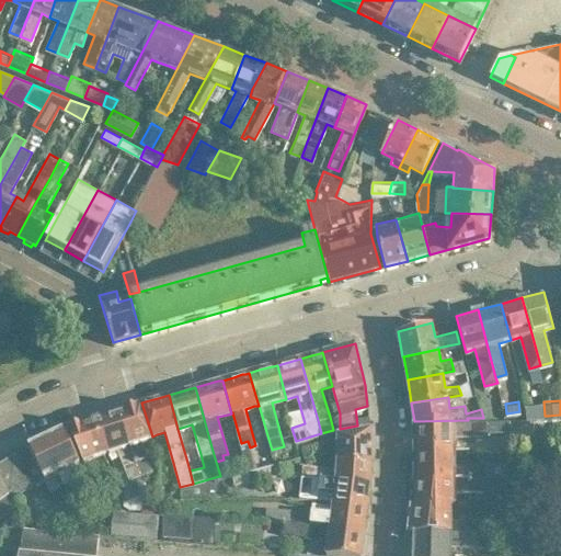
[(528,417),(545,416),(544,401),(524,405),(525,417),(528,417)]
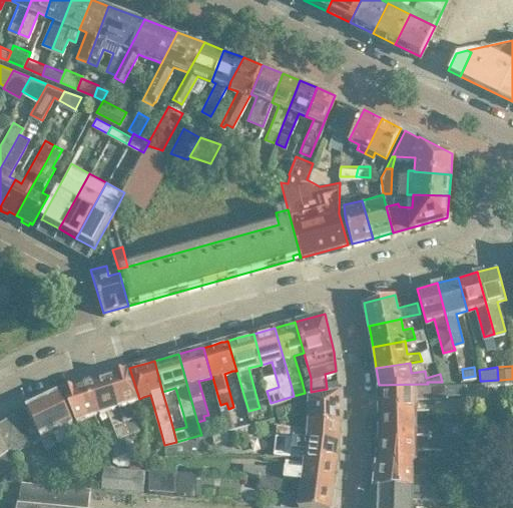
[(126,369),(106,375),(129,432),(140,427),(130,402),(137,400),(139,399),(129,368),(126,369)]
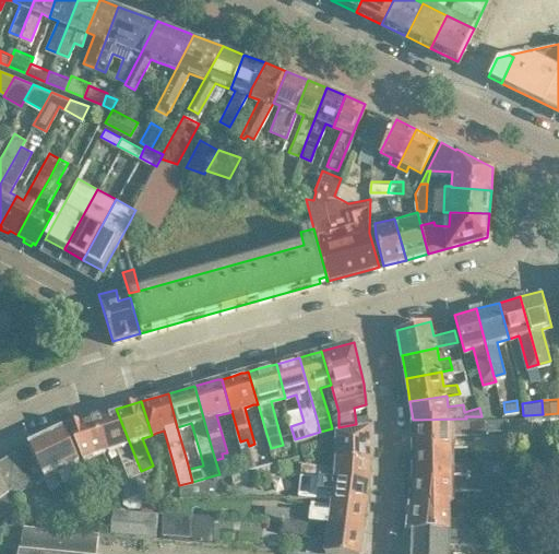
[(116,409),(90,417),(104,450),(108,449),(117,446),(129,475),(135,491),(121,497),(122,508),(141,510),(141,501),(141,471),(116,409)]
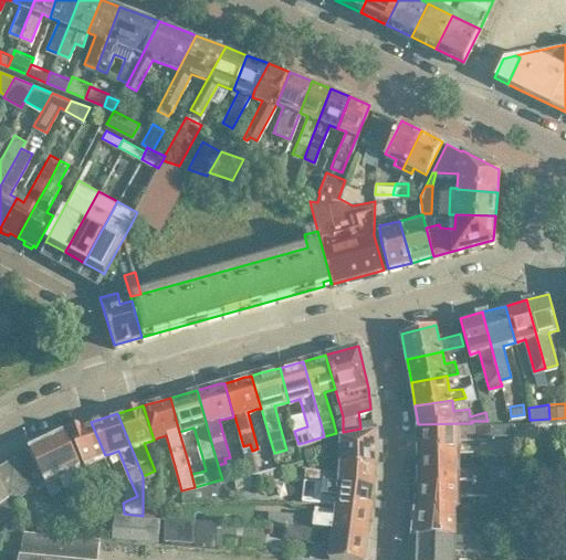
[(530,420),(515,420),(515,433),(533,433),(533,420),(530,420)]
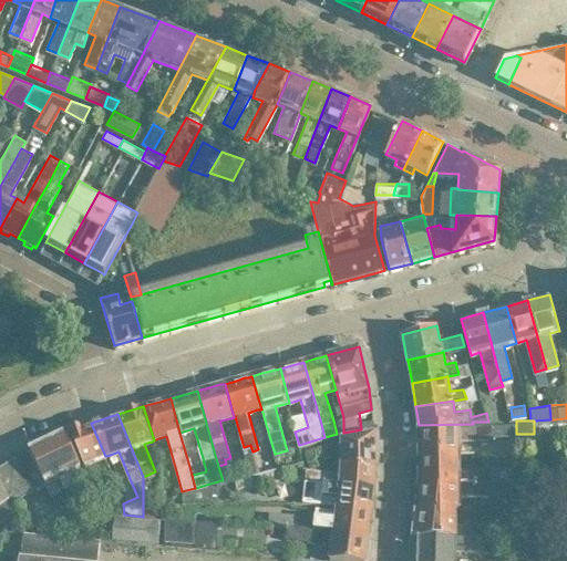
[(473,424),(419,425),(419,453),(460,453),(460,438),(492,437),(492,435),(492,422),(488,422),(472,422),(473,424)]
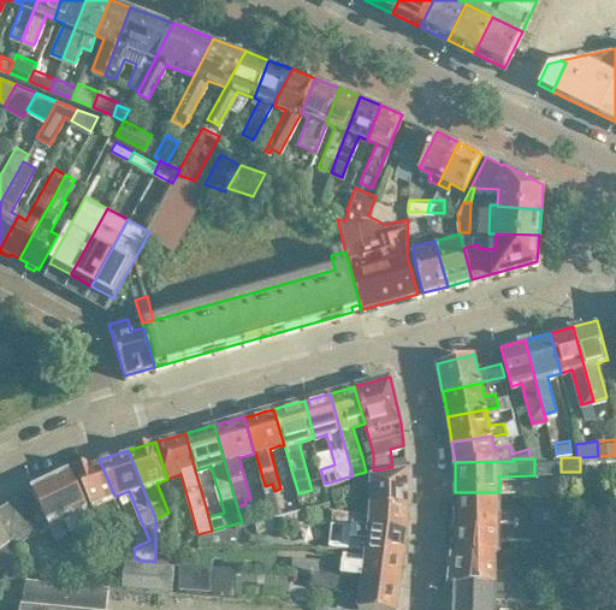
[(114,496),(99,460),(73,468),(107,539),(120,532),(106,501),(105,499),(114,496)]
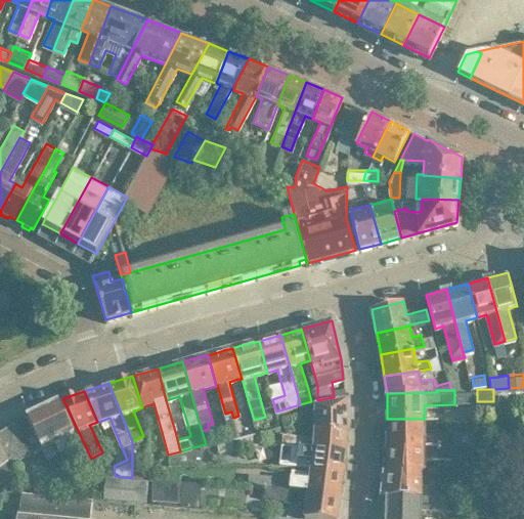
[(74,431),(58,399),(32,412),(14,421),(8,452),(10,462),(74,431)]
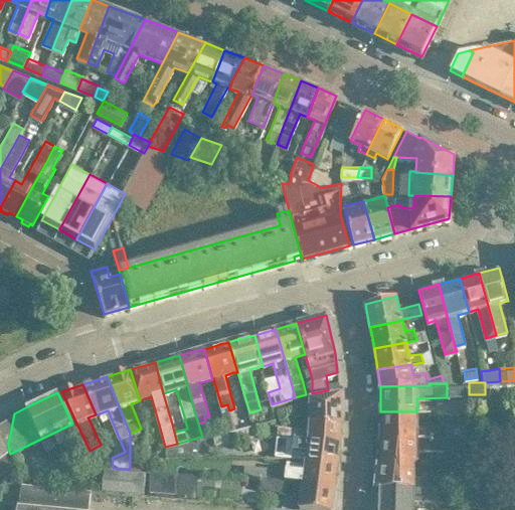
[(310,397),(310,421),(342,425),(340,392),(310,397)]
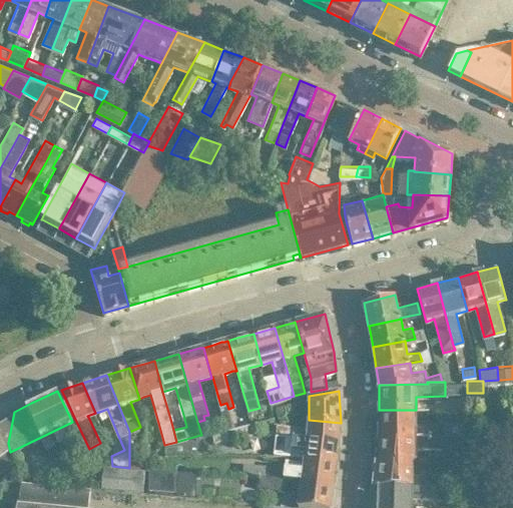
[(288,417),(285,404),(285,403),(275,406),(277,415),(278,416),(288,417)]
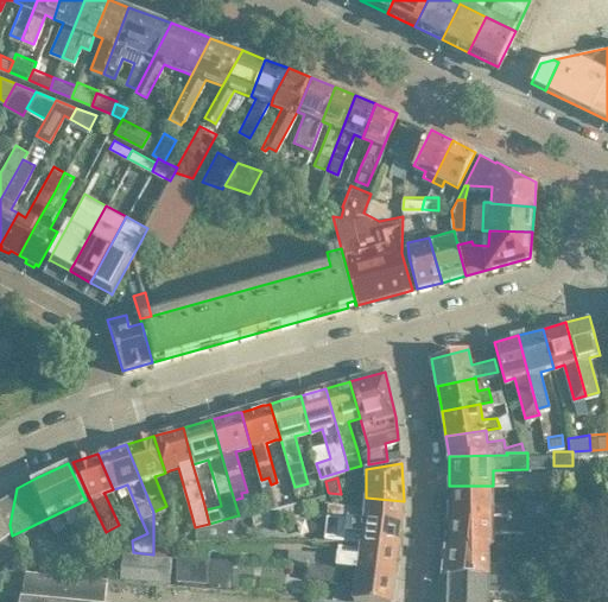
[(493,501),(493,486),(449,486),(450,517),(546,515),(546,500),(527,500),(493,501)]
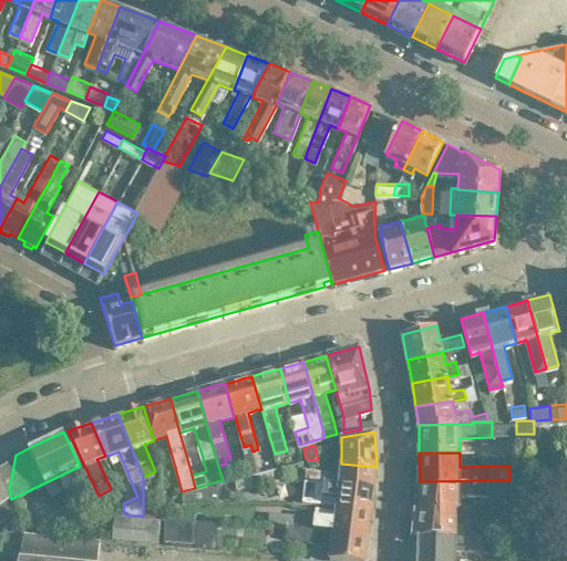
[(0,519),(13,509),(11,499),(9,489),(16,455),(0,464),(0,519)]
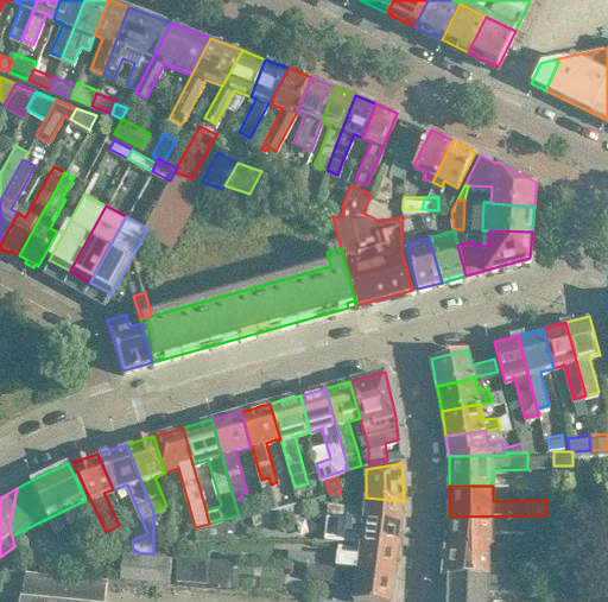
[(401,524),(404,501),(366,498),(366,506),(329,501),(329,506),(328,514),(334,514),(401,524)]
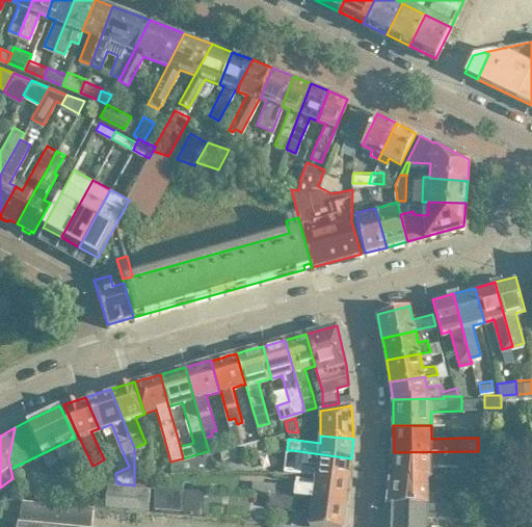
[(260,438),(235,444),(237,450),(264,450),(260,438)]
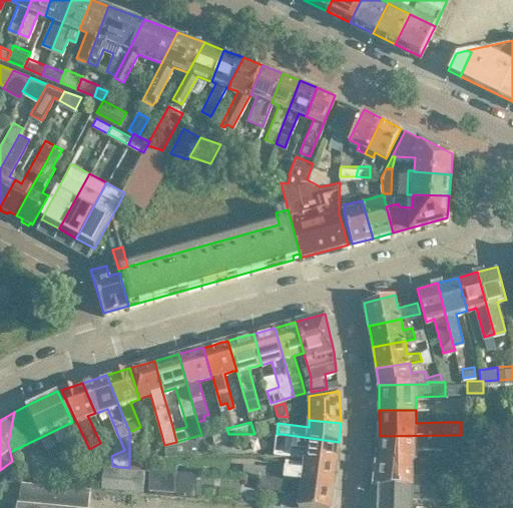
[(228,434),(226,428),(212,432),(214,442),(229,438),(228,434)]
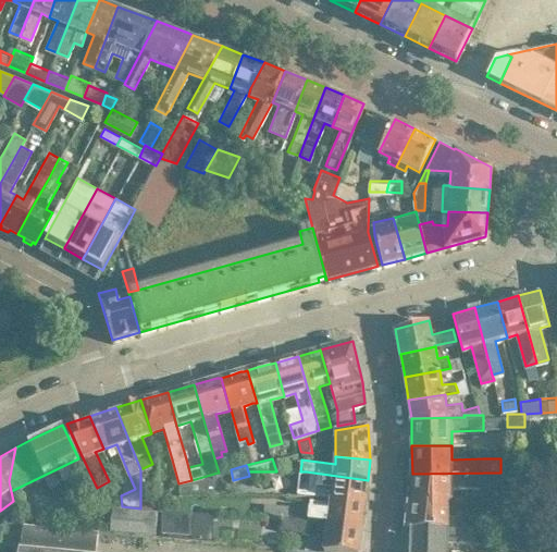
[(366,501),(368,480),(306,471),(300,471),(299,471),(297,491),(332,495),(366,501)]
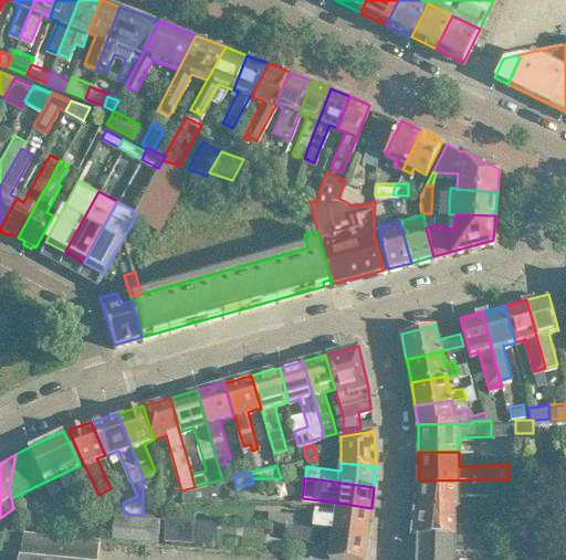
[(221,498),(221,479),(195,487),(181,490),(181,498),(221,498)]
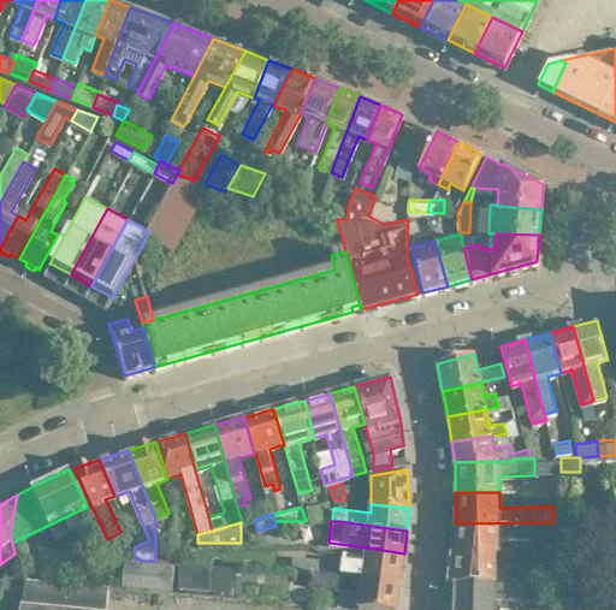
[(456,523),(451,555),(495,555),(495,550),(495,543),(499,543),(499,537),(535,537),(554,537),(554,522),(456,523)]
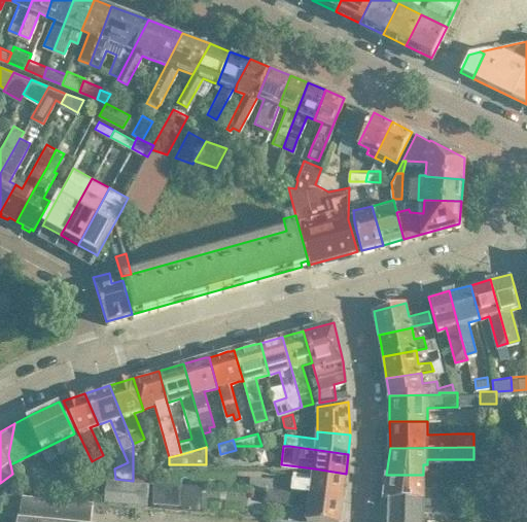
[(516,471),(526,471),(526,448),(516,449),(516,471)]
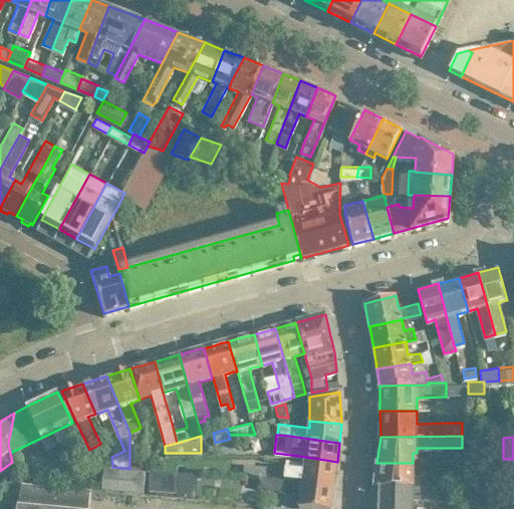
[(337,462),(306,457),(305,461),(287,459),(285,478),(334,485),(337,462)]
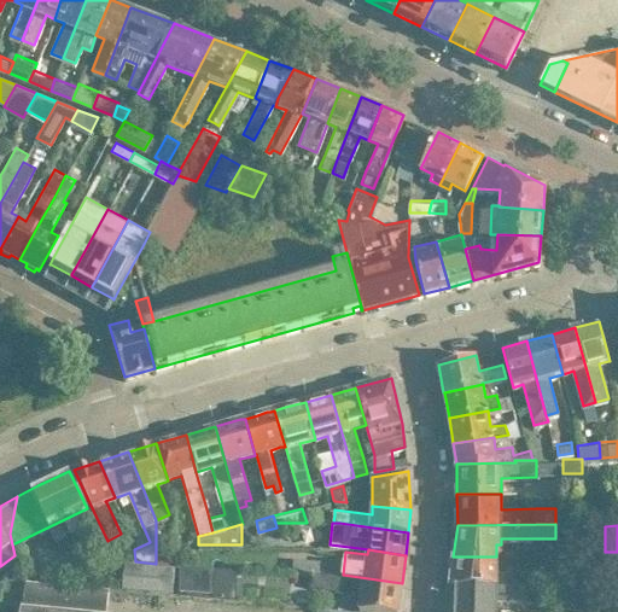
[(156,553),(156,564),(175,565),(176,554),(156,553)]
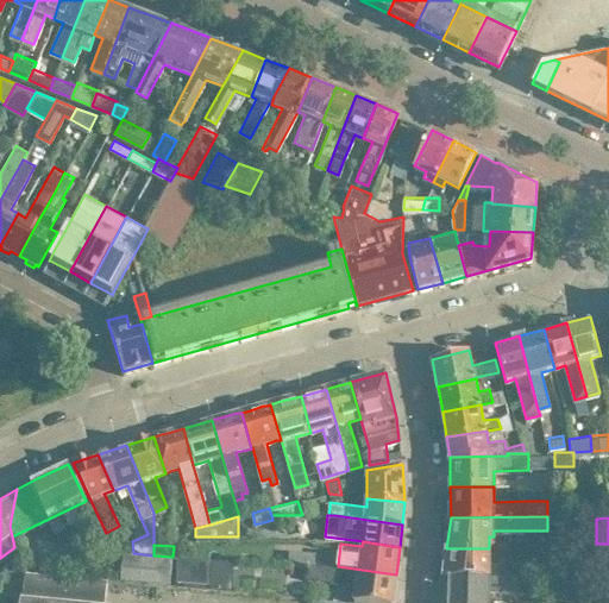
[(290,547),(289,561),(311,563),(320,564),(321,548),(290,547)]
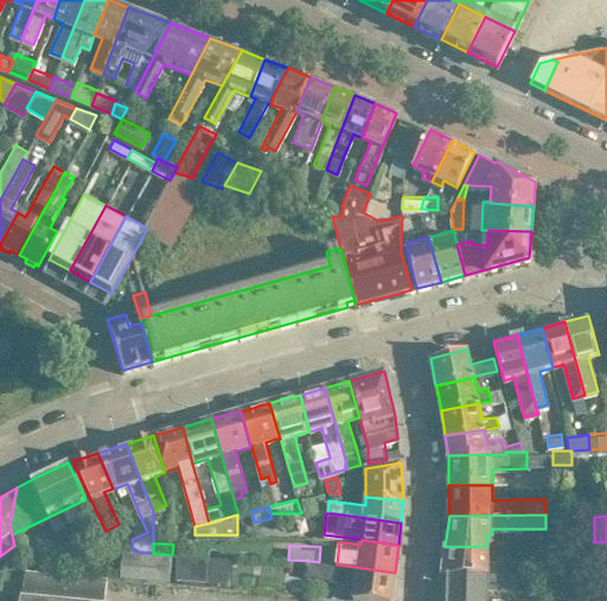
[(446,547),(442,575),(447,575),(522,576),(536,576),(550,576),(551,566),(541,560),(487,560),(487,547),(446,547)]
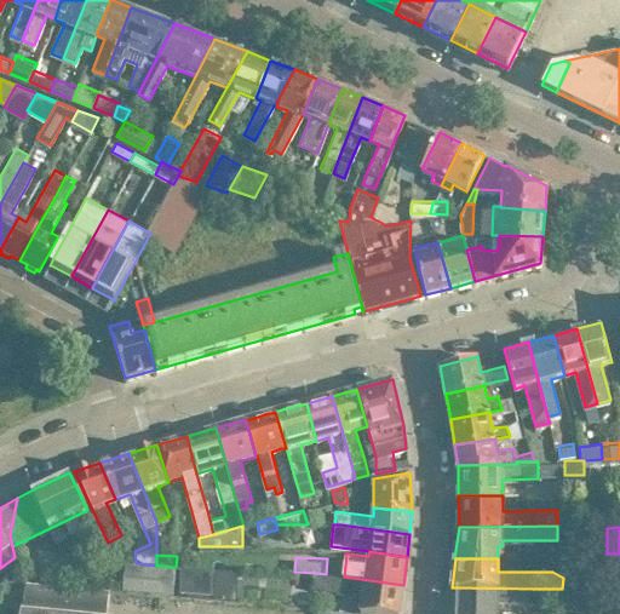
[(156,566),(136,563),(131,563),(125,563),(122,589),(173,594),(176,567),(156,566)]
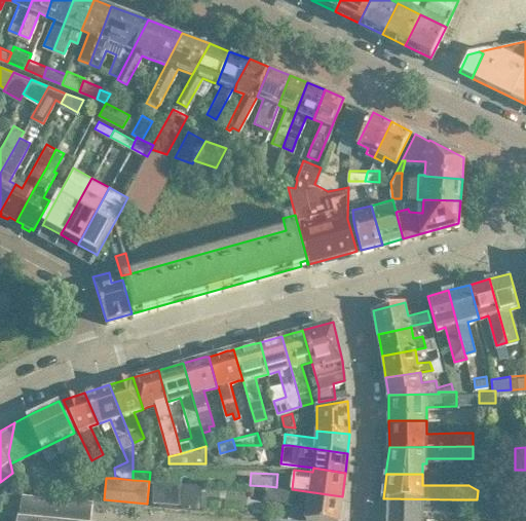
[(153,482),(152,501),(182,505),(183,483),(153,482)]
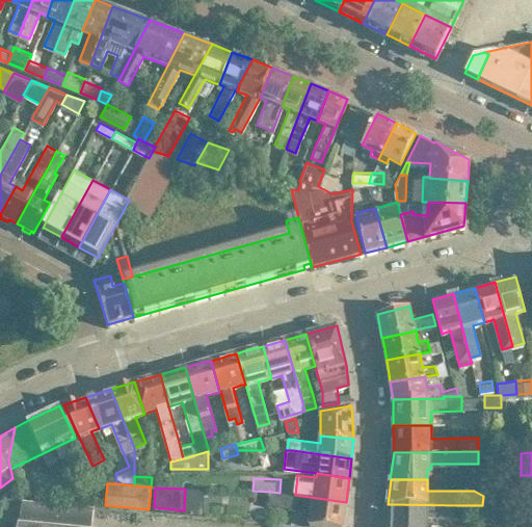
[(310,523),(319,525),(338,526),(342,526),(346,502),(295,495),(280,493),(271,492),(270,503),(283,505),(307,508),(306,519),(311,519),(310,523)]
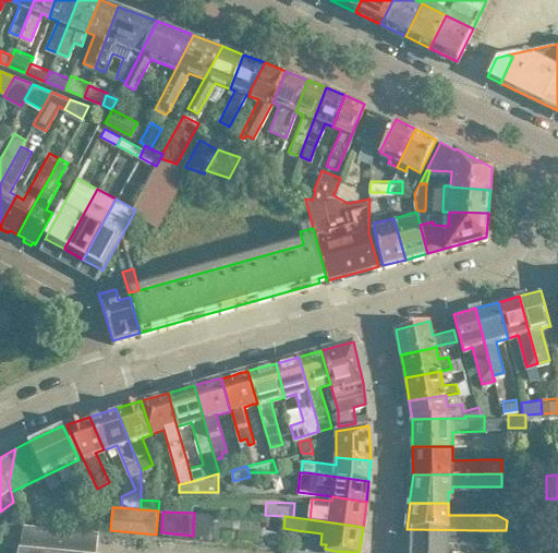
[(96,552),(99,531),(24,524),(17,552),(96,552)]
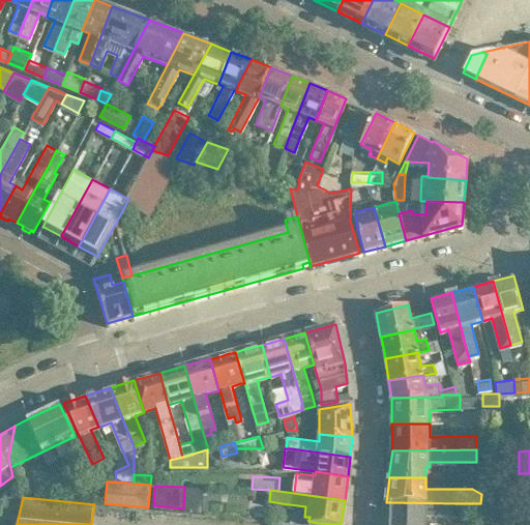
[(390,502),(389,524),(423,524),(424,517),(455,518),(455,517),(455,503),(390,502)]
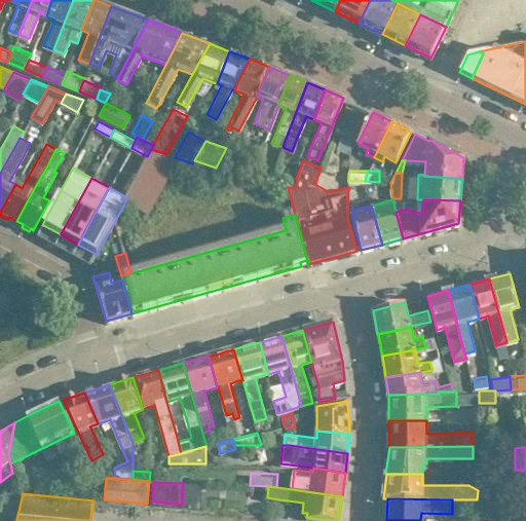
[(464,513),(464,499),(452,499),(452,513),(464,513)]
